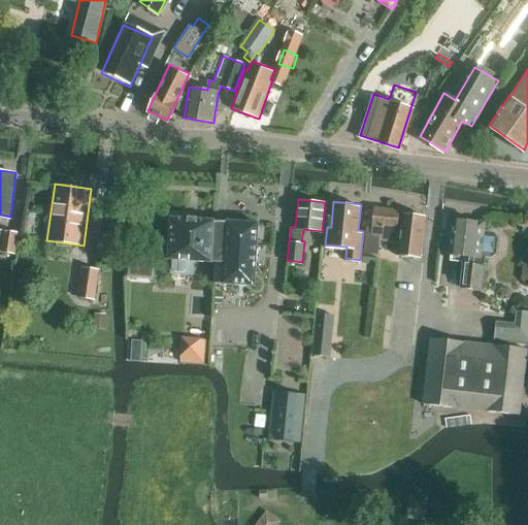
[(378,253),(380,238),(395,240),(399,210),(374,207),(371,225),(367,225),(364,252),(378,253)]
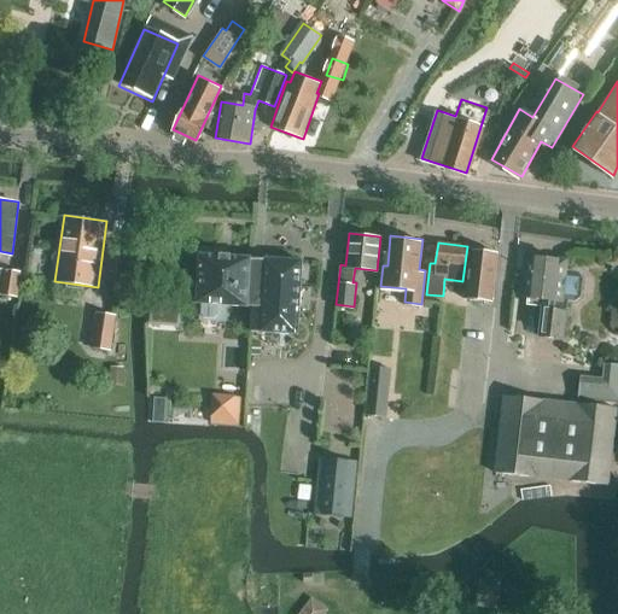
[(472,247),(467,296),(493,299),(497,251),(472,247)]
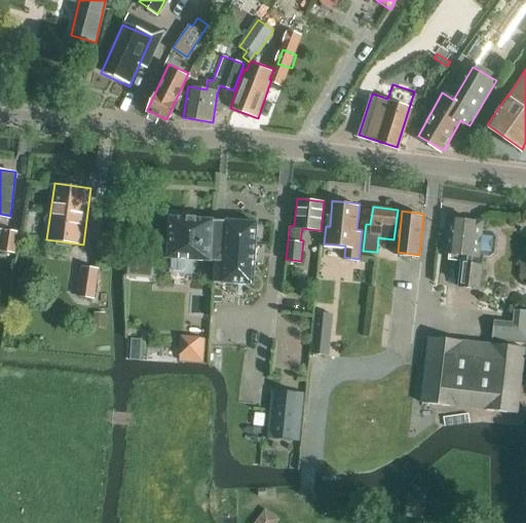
[(187,268),(187,259),(210,260),(211,239),(212,218),(171,216),(167,257),(172,258),(172,267),(175,270),(184,270),(187,268)]
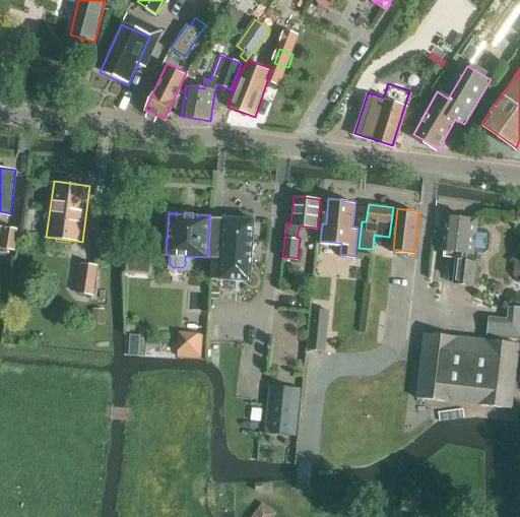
[(208,237),(252,239),(254,218),(209,215),(208,237)]
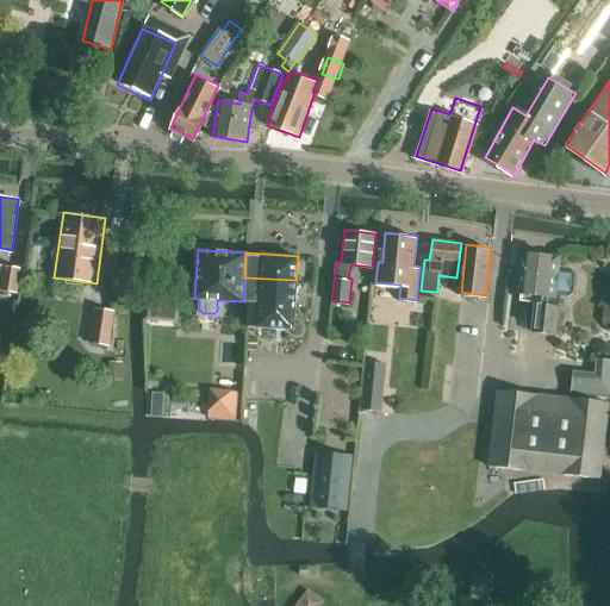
[(518,293),(536,295),(533,330),(556,335),(561,295),(567,297),(574,292),(577,273),(572,267),(556,266),(558,257),(522,254),(518,293)]
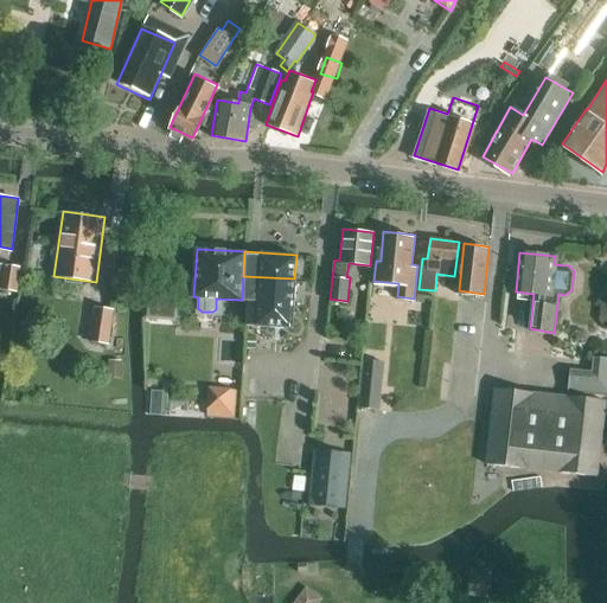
[(6,263),(2,288),(16,289),(18,290),(21,264),(6,263)]
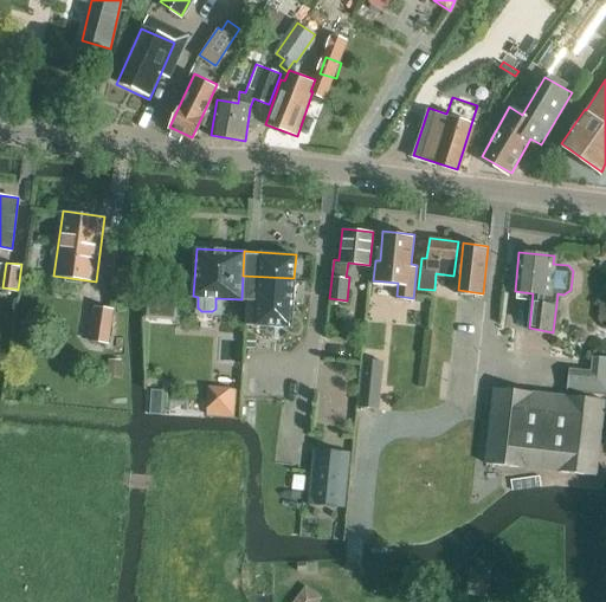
[(294,278),(243,276),(242,299),(247,299),(292,302),(294,278)]
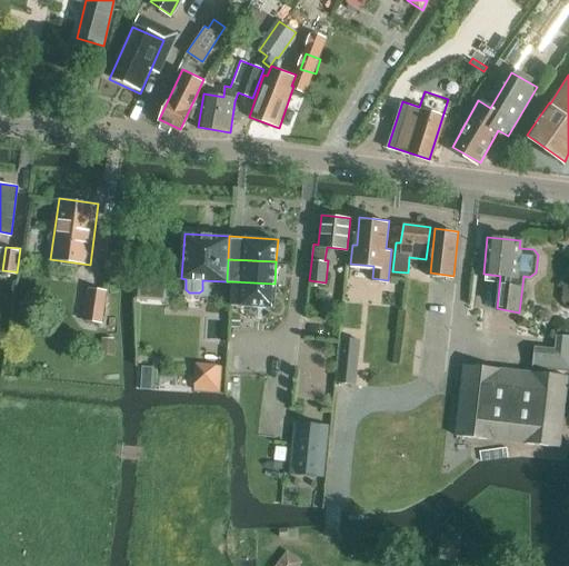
[(275,284),(232,281),(231,304),(273,306),(275,284)]
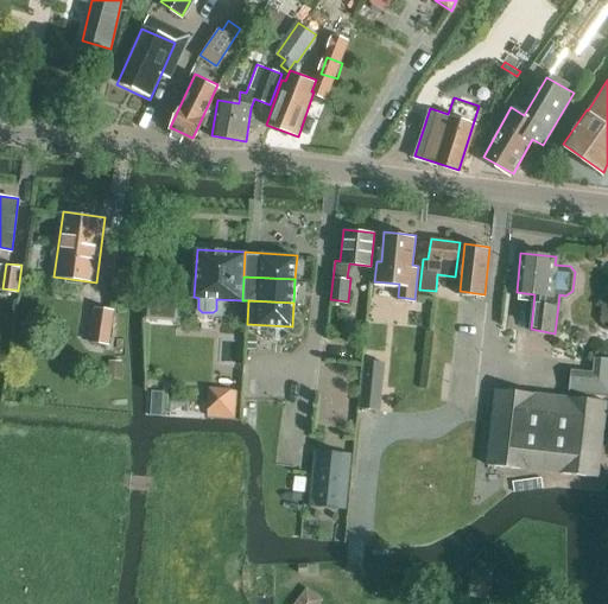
[(92,341),(108,344),(113,310),(96,306),(92,341)]
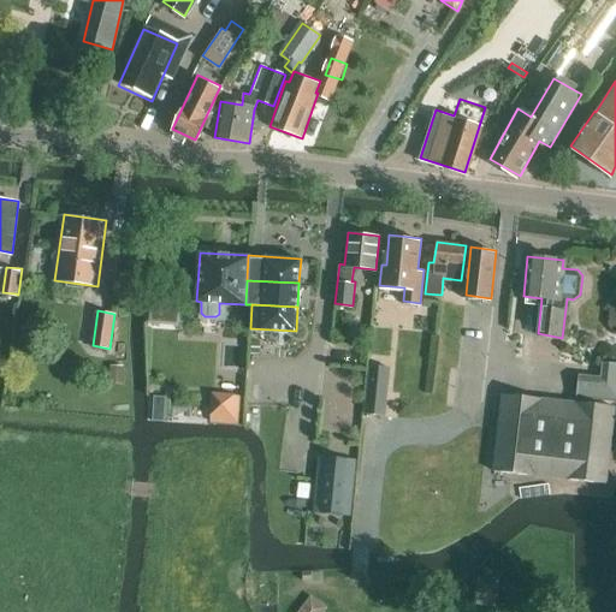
[(369,362),(365,411),(385,413),(390,364),(369,362)]
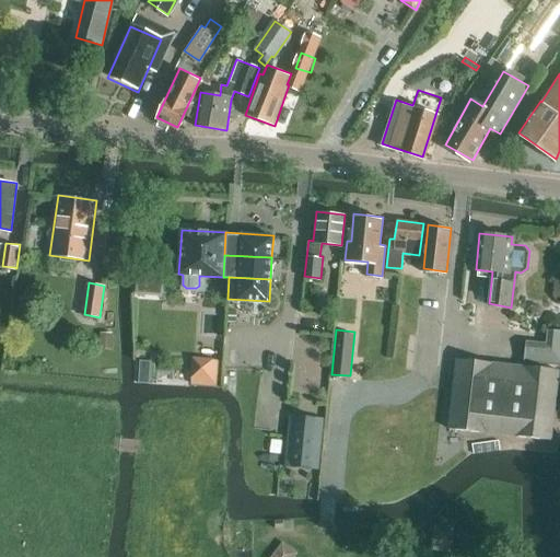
[(559,329),(553,329),(552,348),(527,346),(526,359),(559,362),(559,329)]
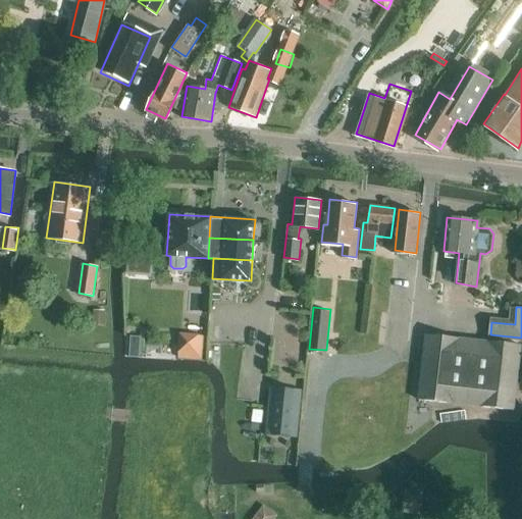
[(94,309),(94,322),(105,323),(106,309),(94,308),(94,309)]
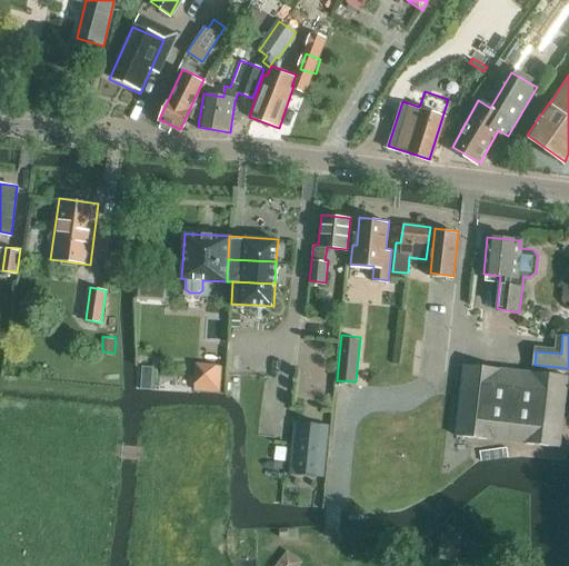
[(197,370),(196,388),(219,389),(220,389),(222,364),(203,363),(203,371),(197,370)]
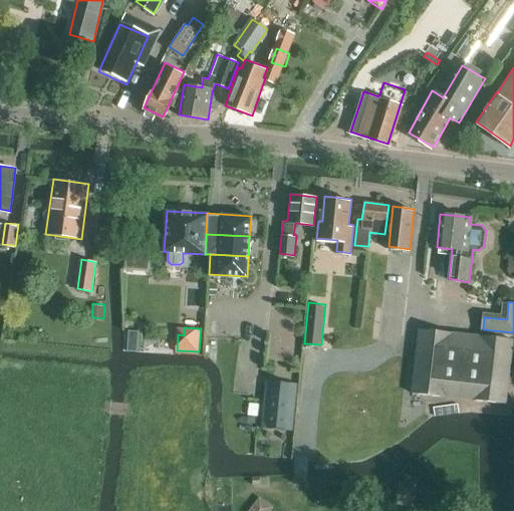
[(418,327),(411,392),(504,403),(512,338),(418,327)]
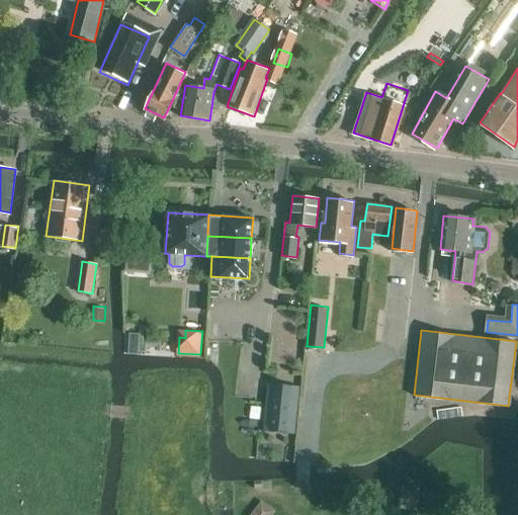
[(130,331),(128,351),(138,352),(139,331),(130,331)]
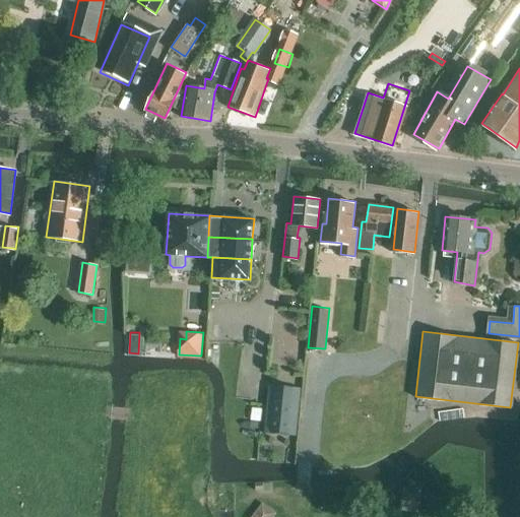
[(268,384),(263,431),(296,434),(301,387),(268,384)]
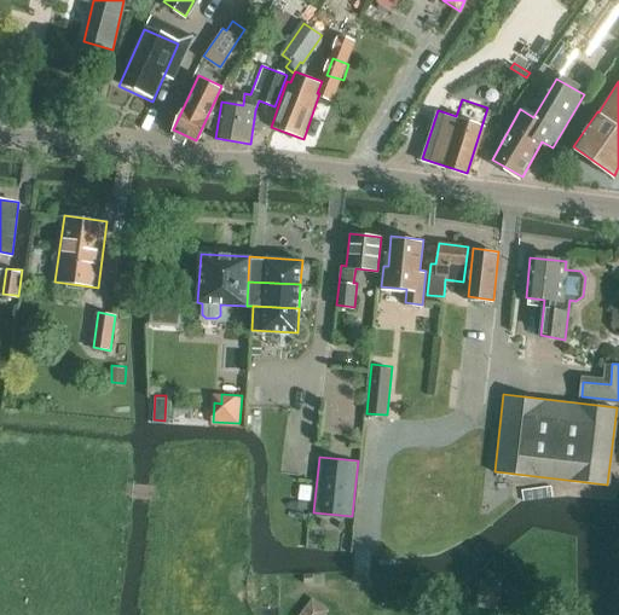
[(299,497),(311,498),(312,483),(300,482),(299,497)]
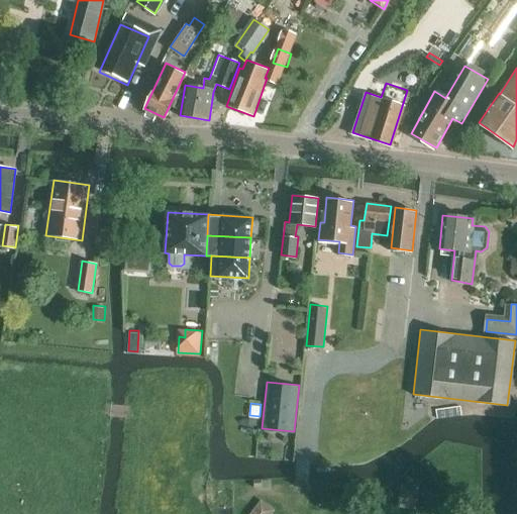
[(271,479),(254,479),(254,486),(262,486),(262,487),(271,487),(271,479)]
